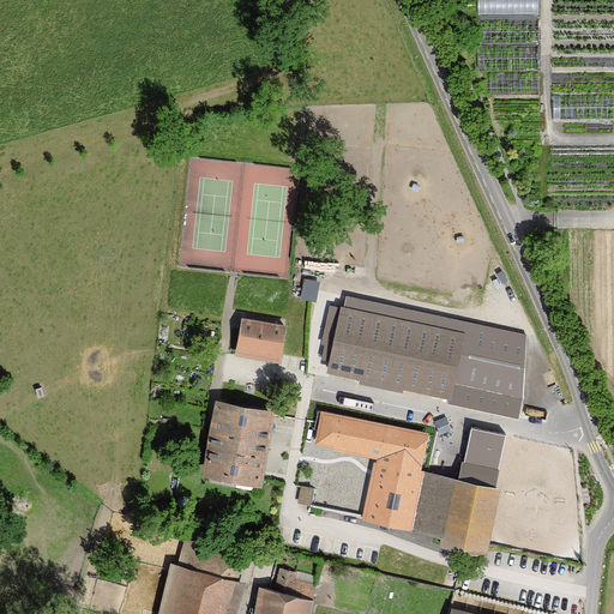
[(540,12),(539,0),(480,0),(480,12),(540,12)]
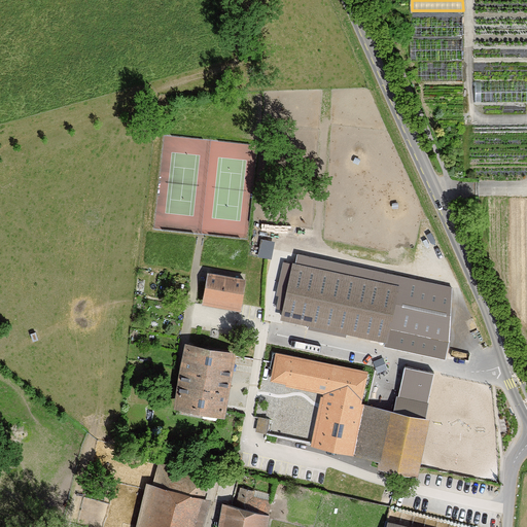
[(259,253),(273,256),(276,239),(262,237),(259,253)]
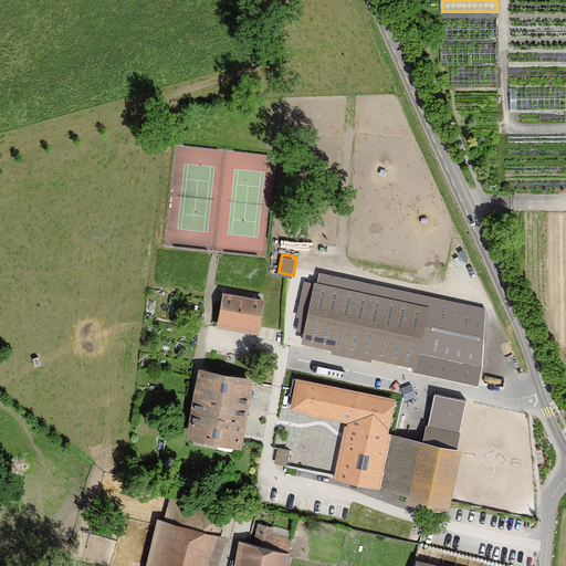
[(315,283),(301,345),(415,369),(413,373),(479,387),(483,368),(488,310),(321,273),(318,284),(315,283)]
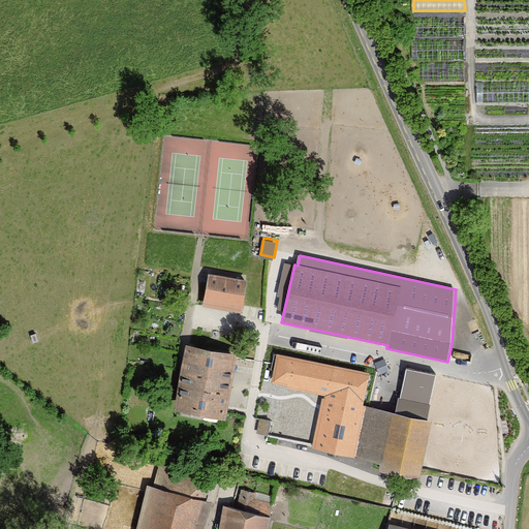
[(241,307),(246,281),(210,275),(205,300),(241,307)]
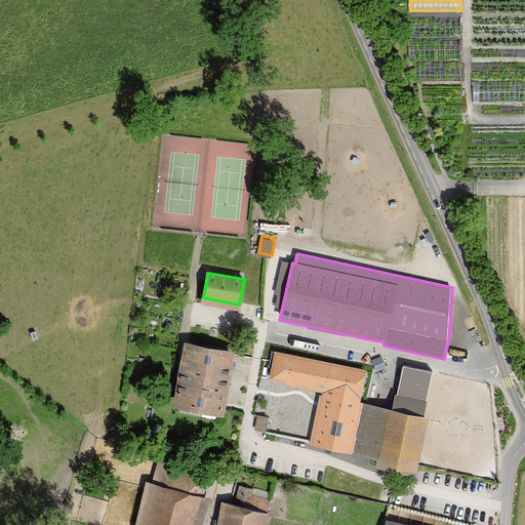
[(234,353),(186,345),(175,405),(223,413),(234,353)]
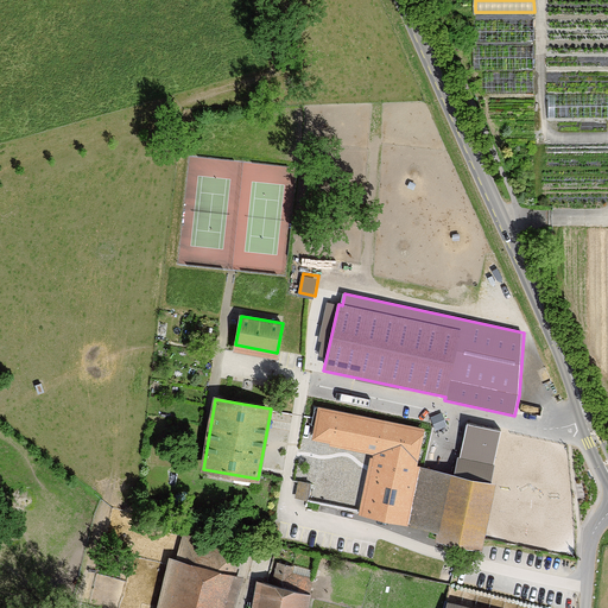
[(416,451),(420,429),(317,407),(311,436),(316,436),(331,439),(331,443),(374,454),(377,443),(416,451)]
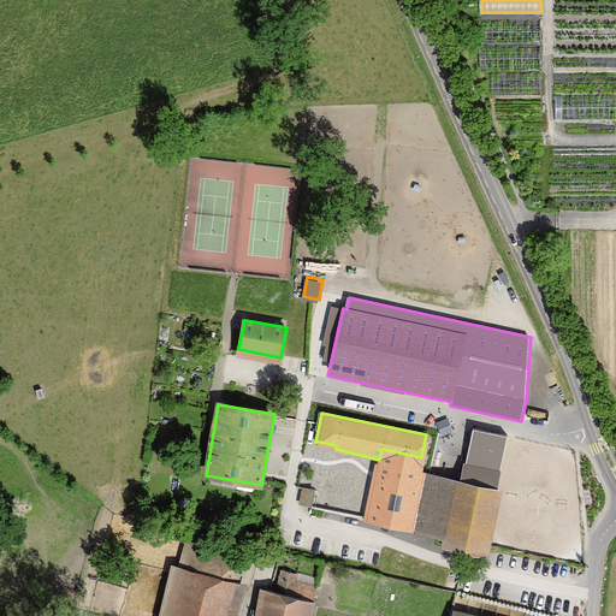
[(466,463),(465,463),(458,485),(497,493),(502,472),(501,472),(508,438),(473,431),(466,463)]
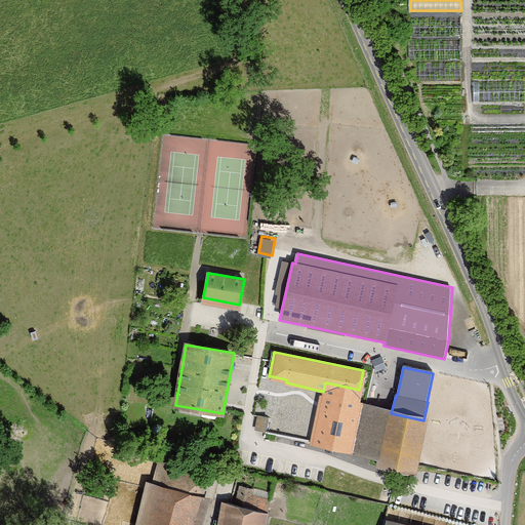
[(325,382),(323,392),(313,438),(313,442),(417,465),(427,421),(423,420),(391,413),(356,406),(359,390),(325,382)]
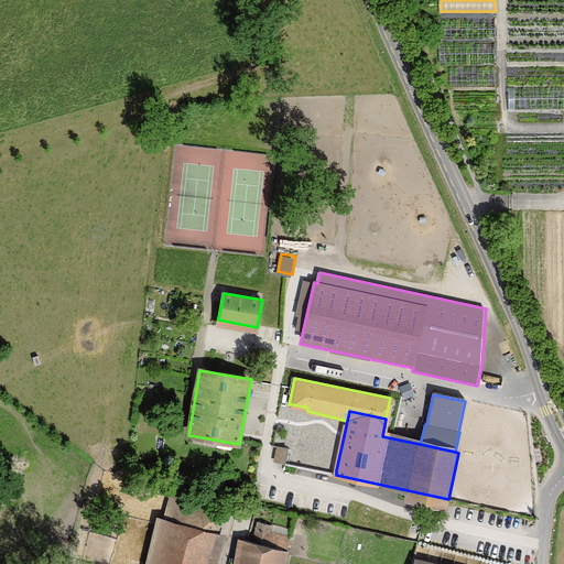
[(277,444),(275,459),(288,461),(290,445),(277,444)]
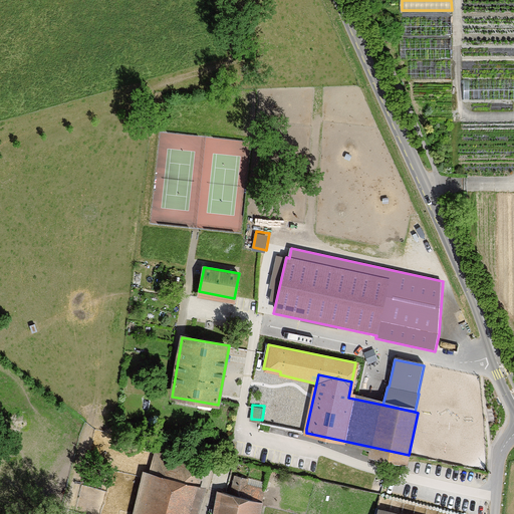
[(198,464),(156,452),(150,474),(147,473),(137,513),(193,513),(201,489),(197,487),(203,465),(198,464)]
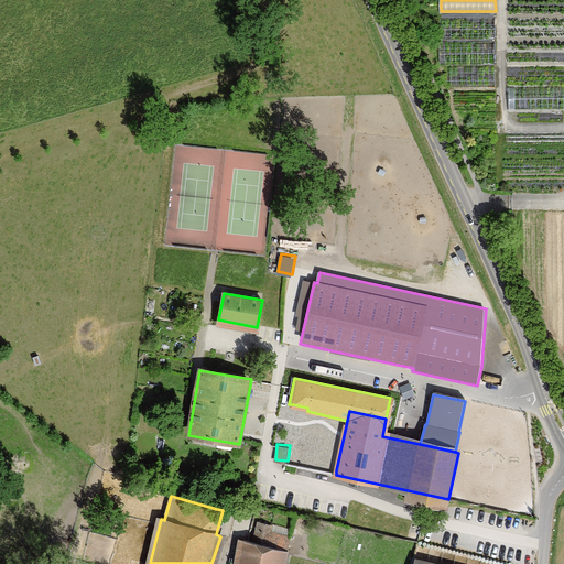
[(258,521),(252,542),(288,551),(290,537),(271,531),(272,525),(258,521)]
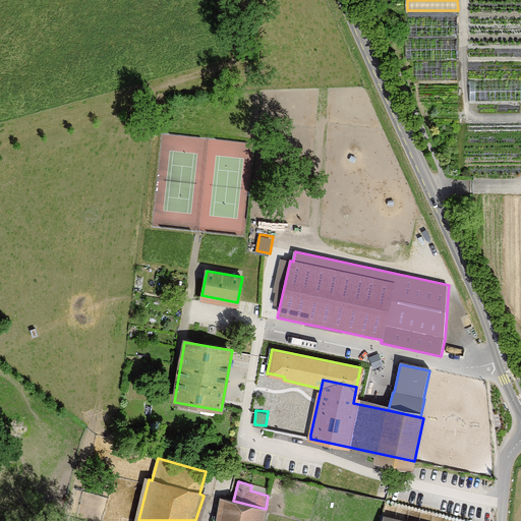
[(229,500),(225,499),(220,520),(262,520),(266,509),(233,501),(229,500)]
